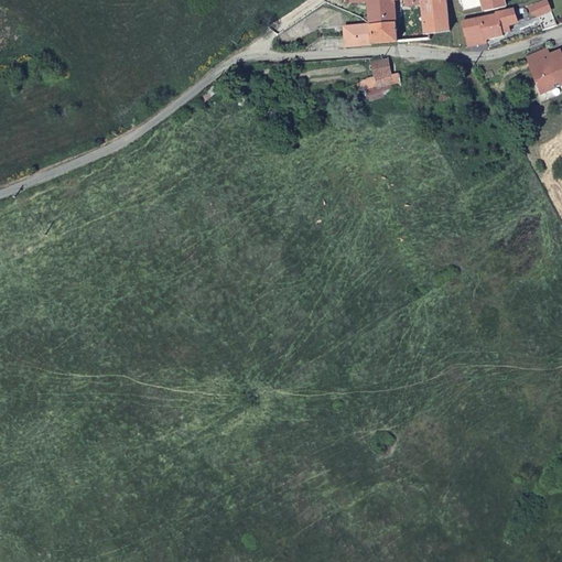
[(393,4),(392,0),(365,0),(369,24),(395,21),(393,4)]
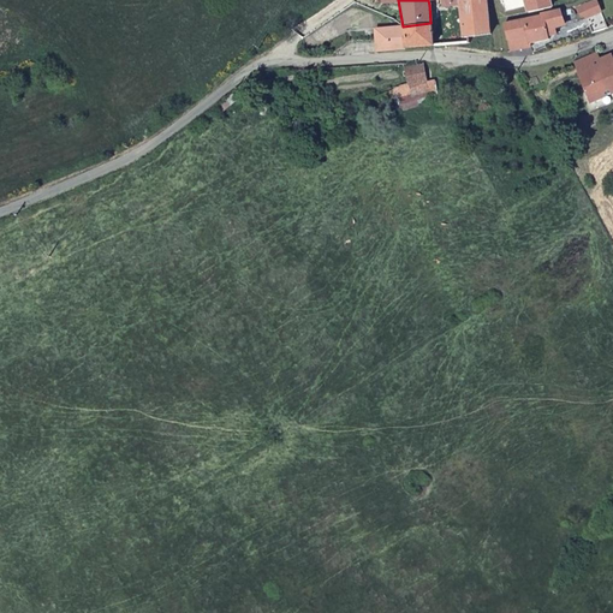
[(458,0),(458,1),(460,16),(440,30),(441,42),(468,41),(468,35),(491,31),(487,0),(458,0)]
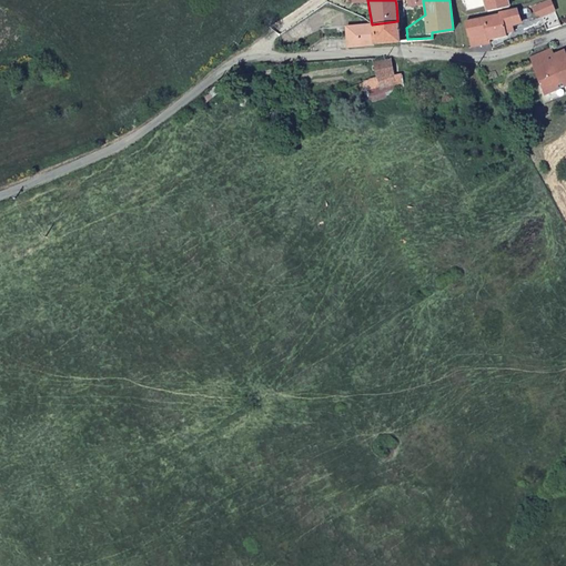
[(546,29),(561,23),(549,0),(543,0),(532,4),(536,11),(539,13),(546,29)]
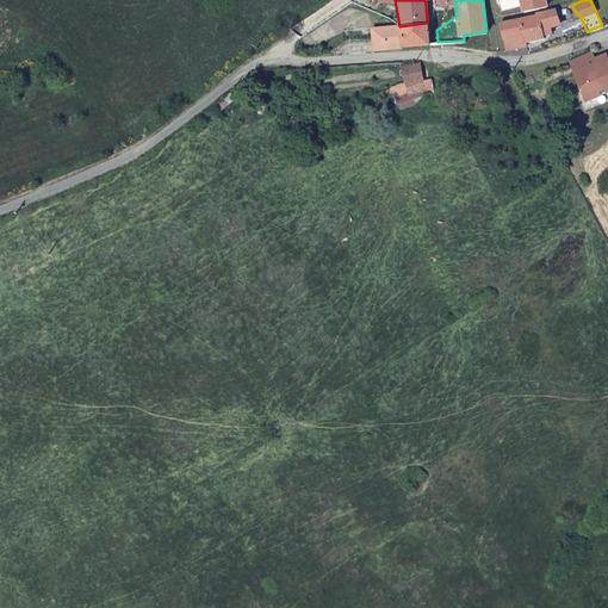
[(559,20),(556,7),(538,11),(538,13),(500,22),(504,48),(525,44),(523,41),(544,36),(544,32),(543,26),(551,24),(559,20)]
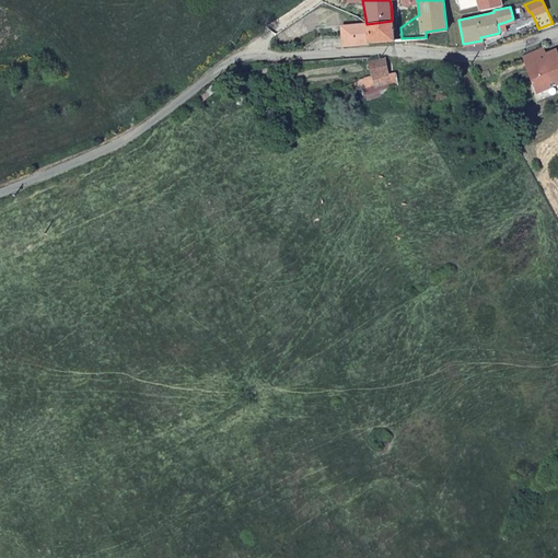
[(343,44),(387,39),(394,39),(392,21),(367,24),(357,25),(340,26),(343,44)]
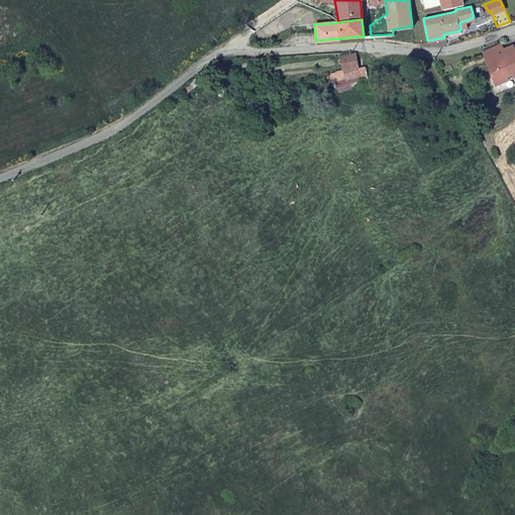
[(497,84),(514,76),(514,47),(506,52),(504,47),(501,42),(483,50),(497,84)]
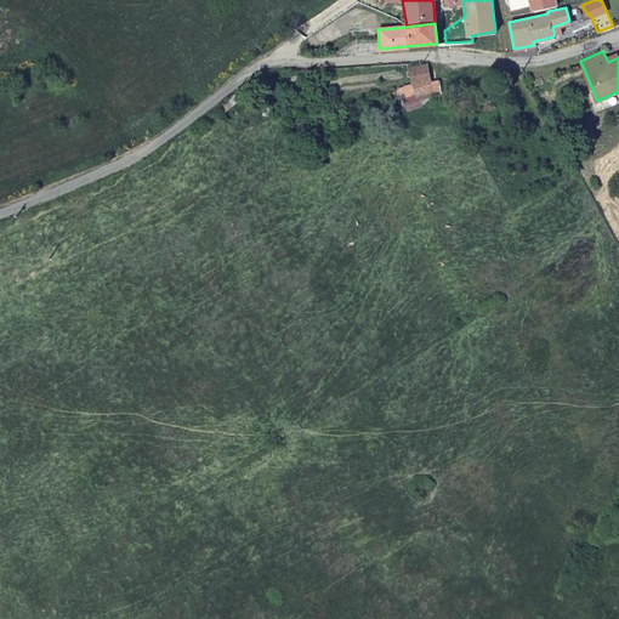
[(618,56),(618,52),(606,57),(608,62),(618,57),(618,56)]
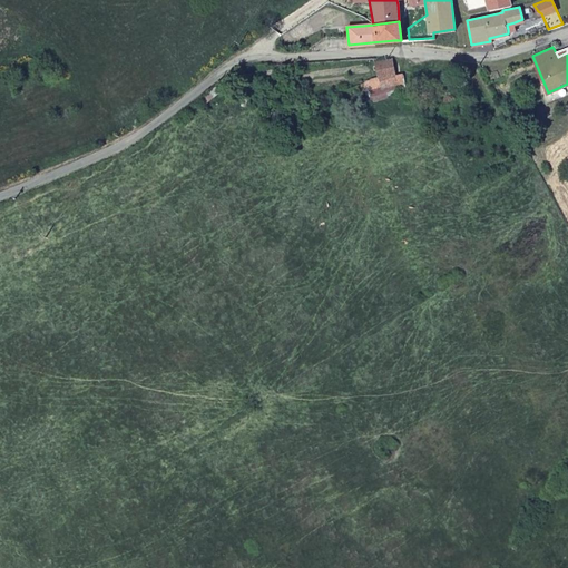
[(391,56),(374,60),(378,75),(346,85),(352,99),(397,87),(391,56)]
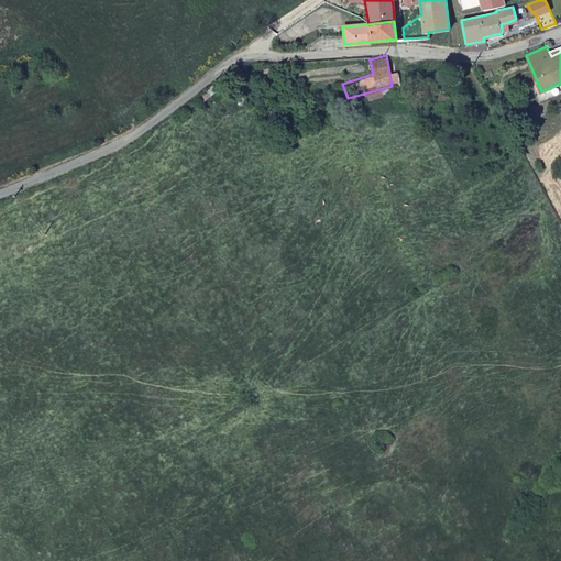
All buildings are outlined.
